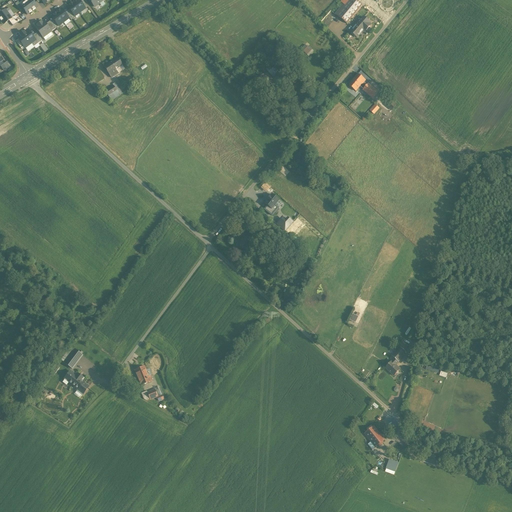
[(33,2),(31,0),(27,0),(25,2),(32,11),(37,7),(33,2)]
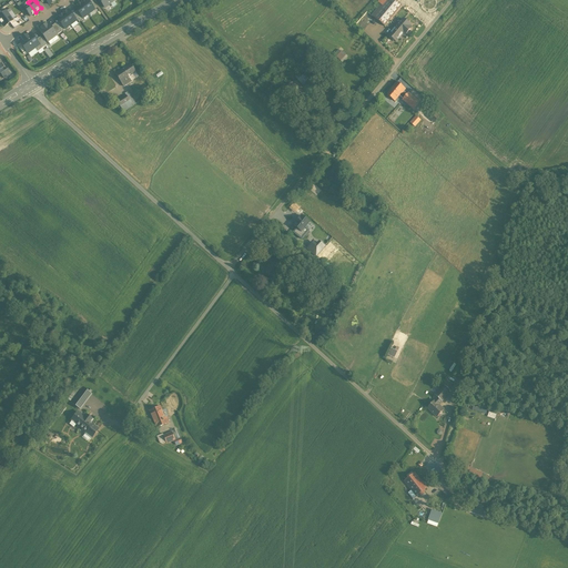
[(87,0),(85,0),(81,3),(89,14),(94,10),(87,0)]
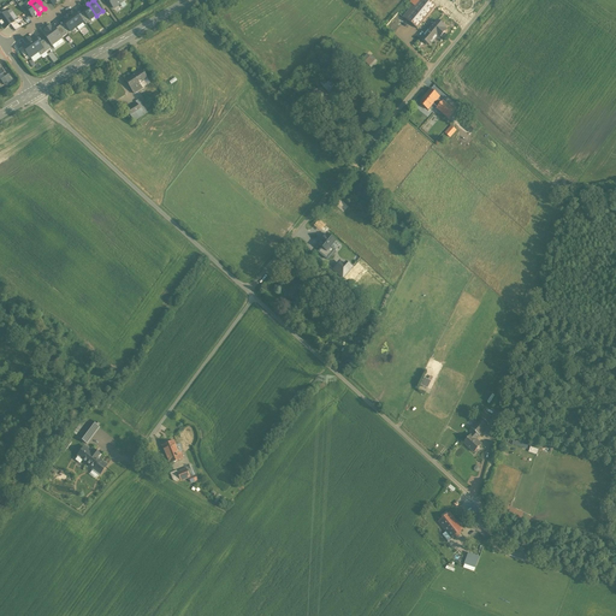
[(427,0),(422,0),(416,9),(414,6),(404,18),(418,29),(436,6),(427,0)]
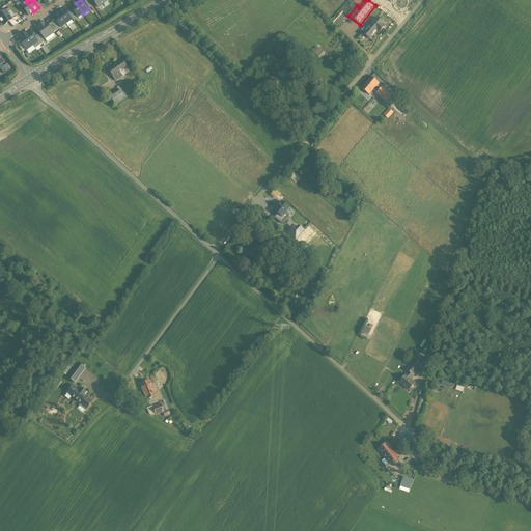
[(33,11),(26,2),(21,5),(21,6),(24,10),(28,16),(33,11)]
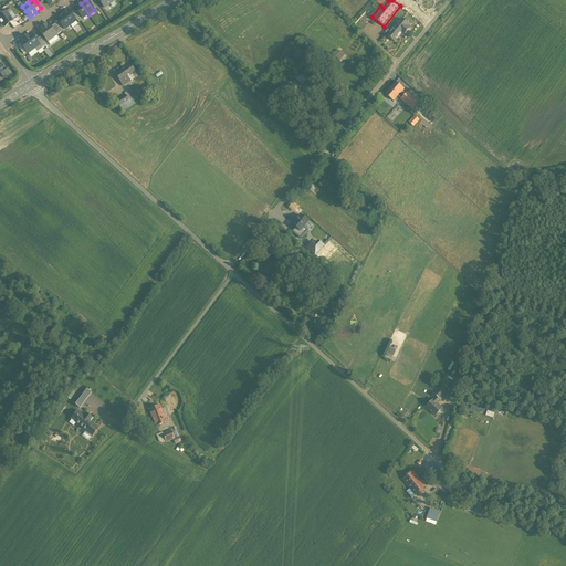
[(88,14),(81,3),(75,8),(83,19),(88,14)]
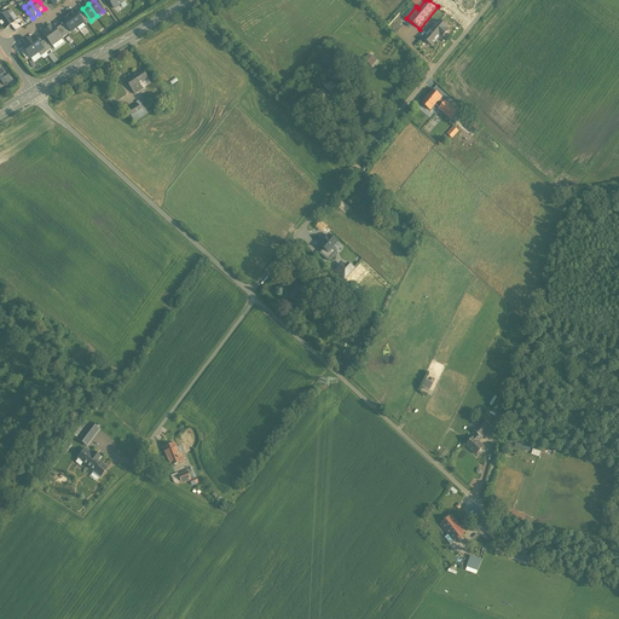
[(6,12),(13,23),(18,19),(11,10),(6,12)]
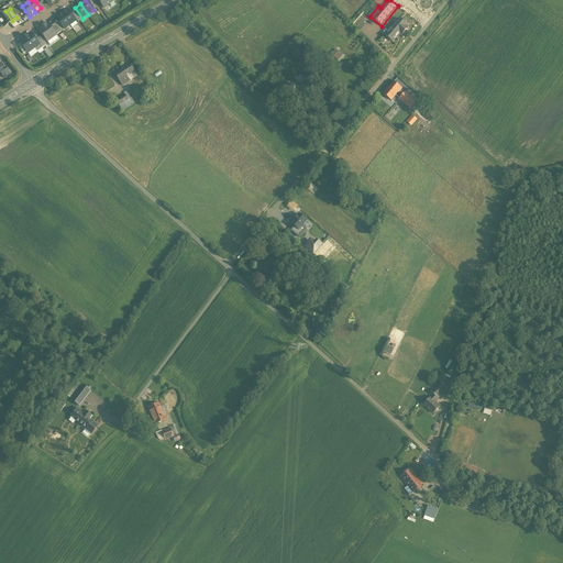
[(67,10),(62,14),(69,25),(75,21),(76,21),(74,18),(69,12),(67,10)]
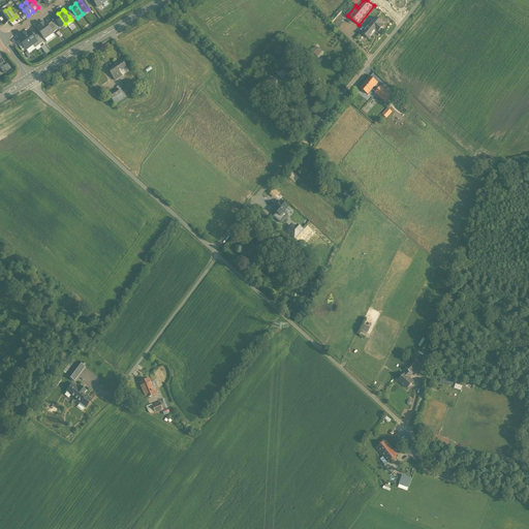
[(5,10),(0,14),(0,21),(1,23),(2,22),(4,25),(9,22),(11,20),(5,10)]
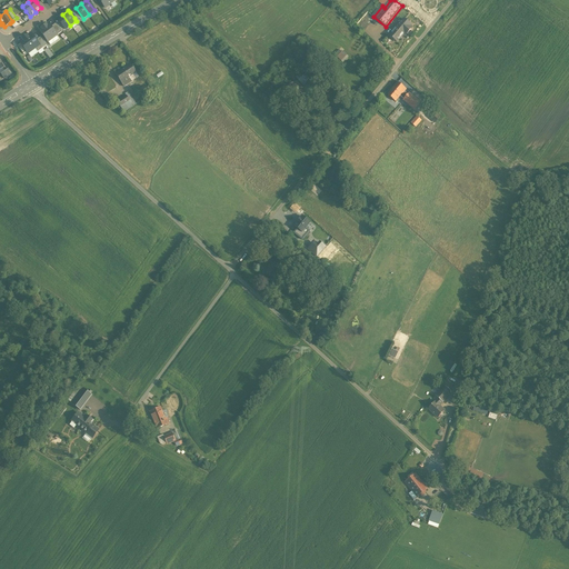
[(70,26),(62,15),(57,19),(59,21),(62,27),(65,29),(70,26)]
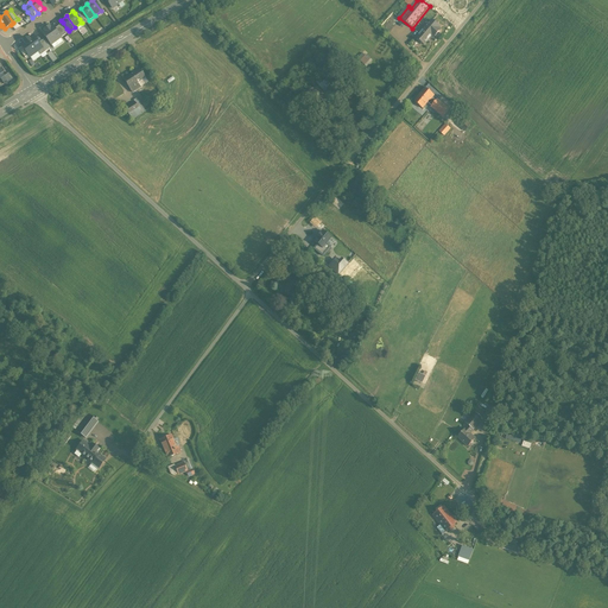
[(11,25),(16,31),(24,25),(19,18),(18,19),(13,23),(11,25)]
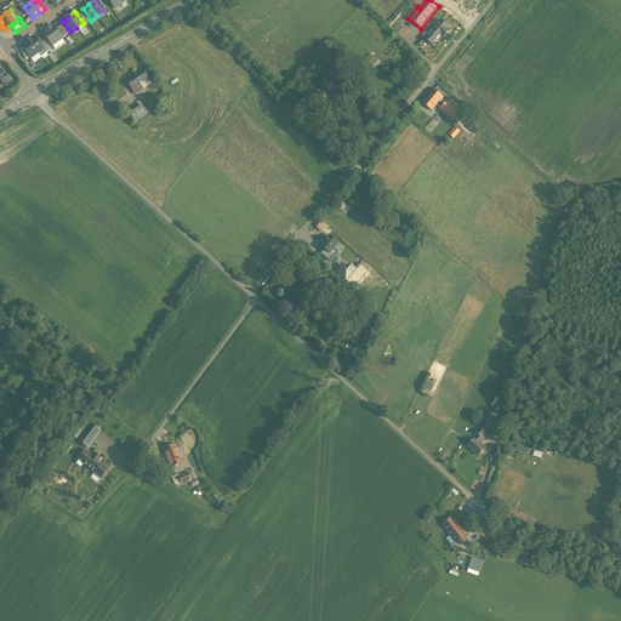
[(52,26),(43,33),(52,46),(62,39),(56,30),(52,26)]
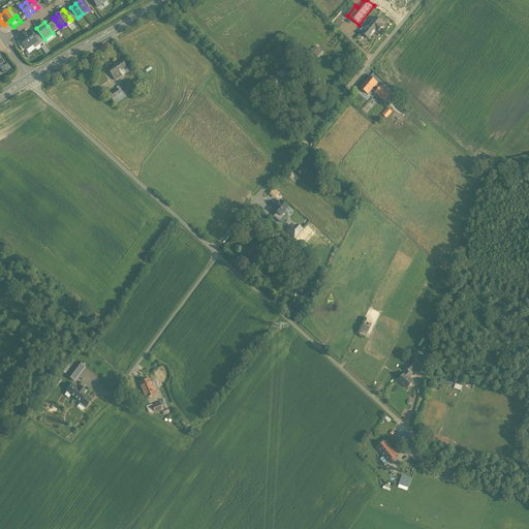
[(48,26),(53,33),(58,29),(56,26),(52,22),(48,26)]
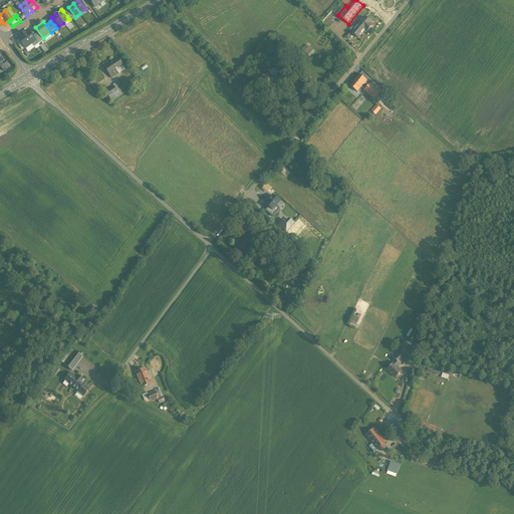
[(366,29),(359,23),(351,32),(358,38),(366,29)]
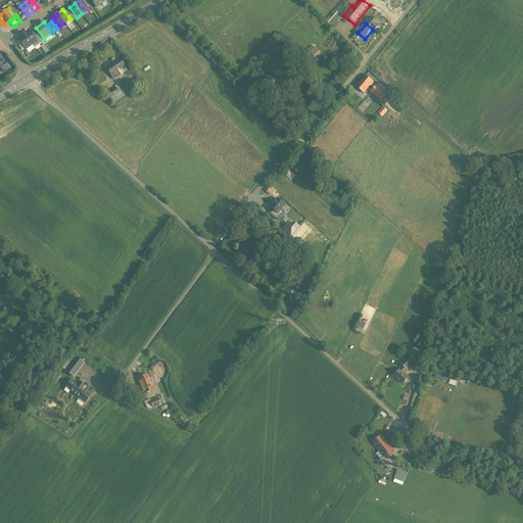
[(20,36),(17,39),(26,49),(33,45),(37,42),(33,37),(33,38),(31,36),(32,35),(30,33),(29,33),(28,31),(25,33),(25,34),(21,37),(20,36)]
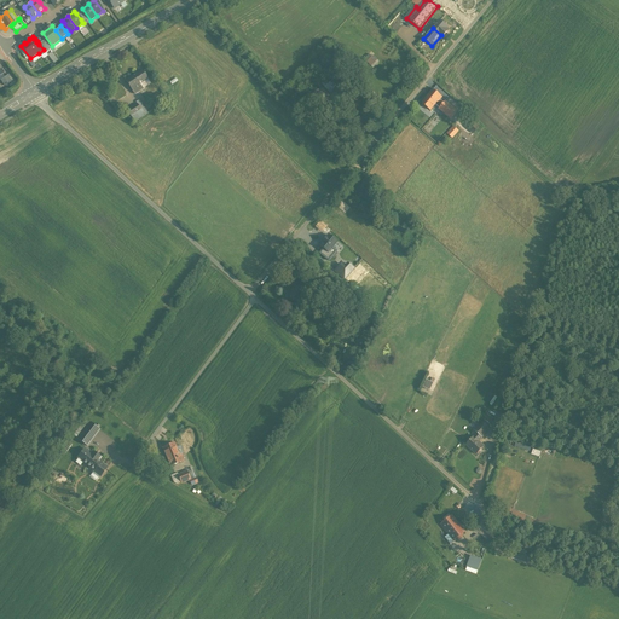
[(62,39),(52,46),(55,50),(64,42),(62,39)]
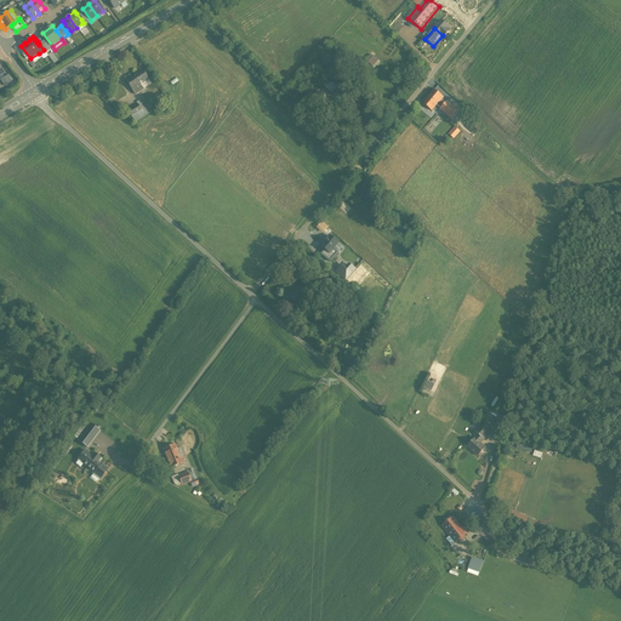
[(44,41),(39,44),(44,50),(46,53),(51,50),(44,41)]
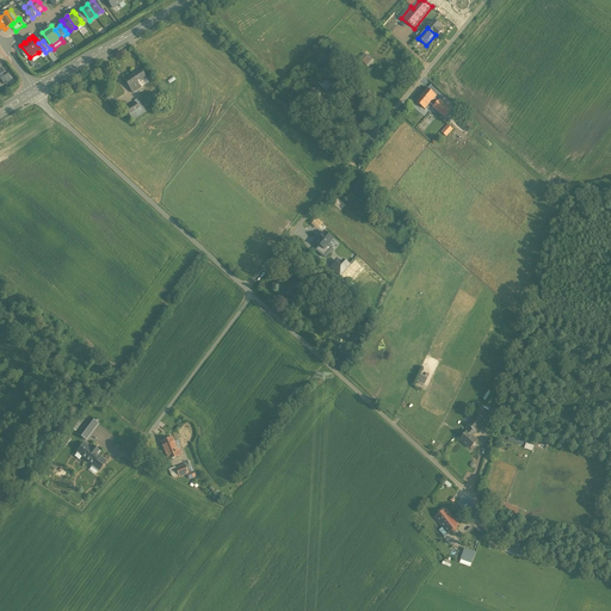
[(51,53),(48,55),(54,63),(57,60),(51,53)]
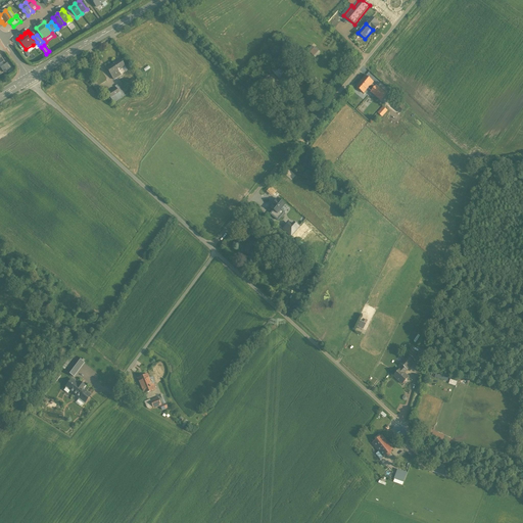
[(315,47),(310,52),(313,56),(318,51),(315,47)]
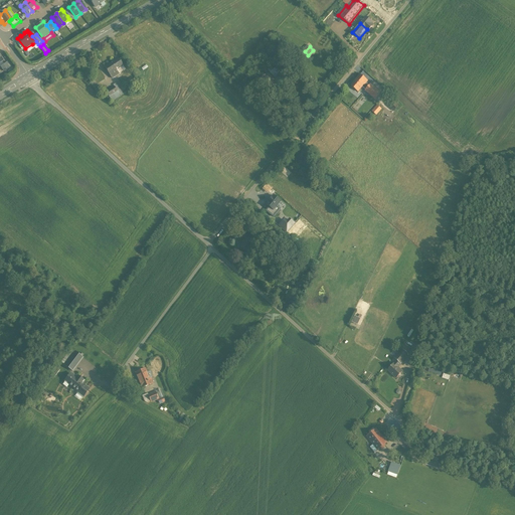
[(118,58),(105,67),(112,78),(120,73),(119,72),(117,69),(123,65),(118,58)]
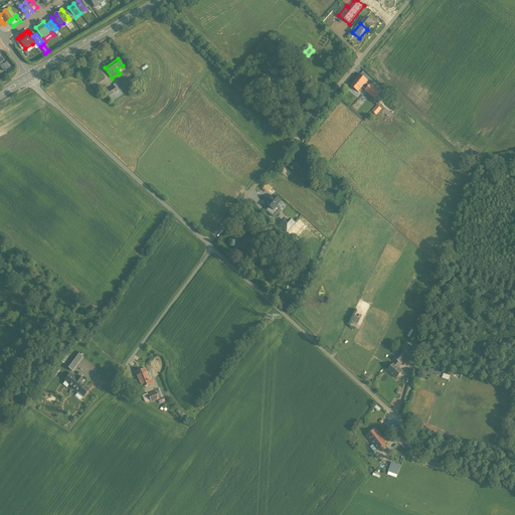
[(11,67),(7,62),(0,67),(4,71),(11,67)]
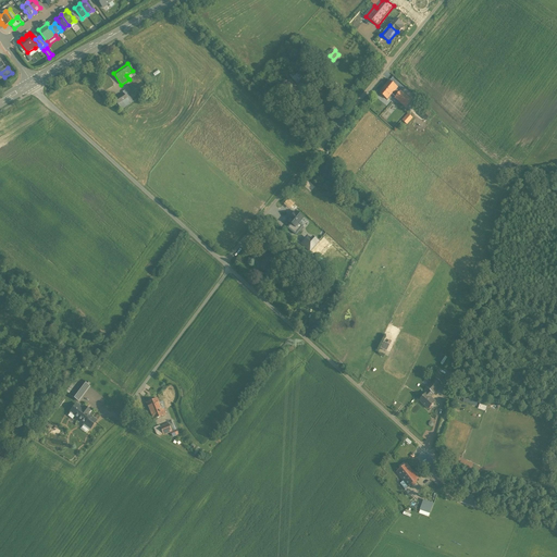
[(296,71),(289,76),(298,85),(304,79),(296,71)]
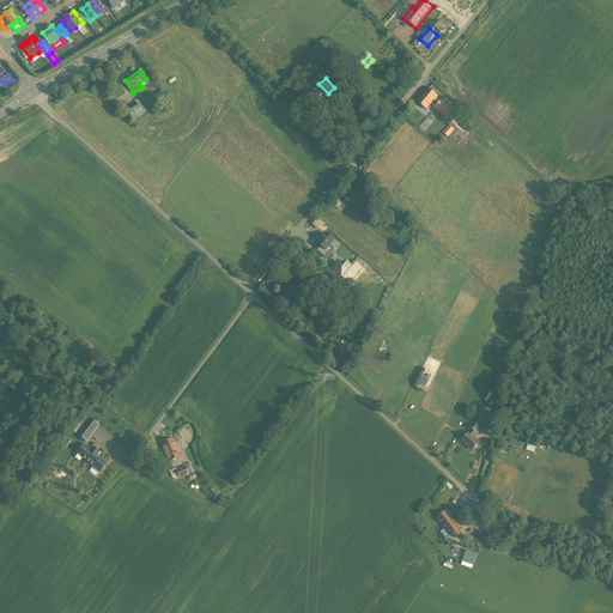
[(438,96),(429,89),(418,102),(426,109),(431,103),(434,101),(435,99),(438,96)]
